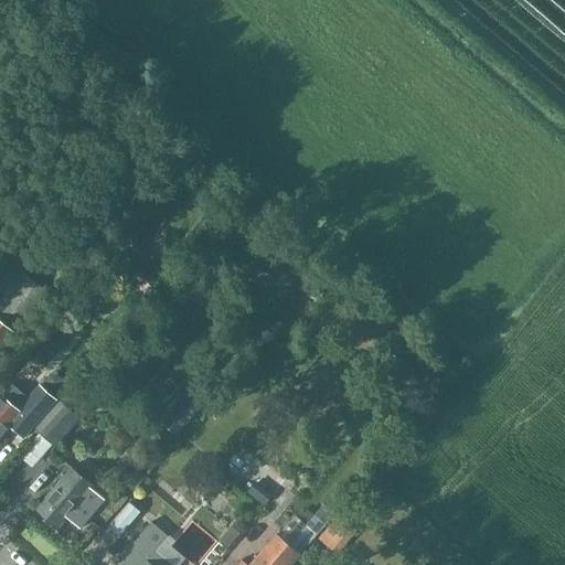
[(0,356),(51,296),(23,274),(0,301),(0,356)]
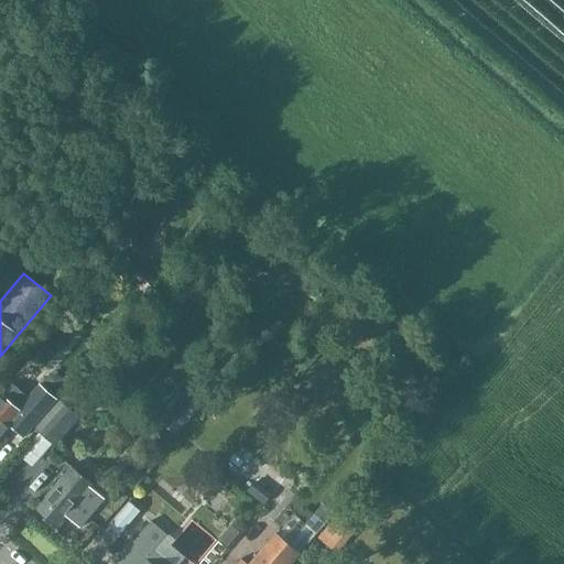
[(196,382),(163,423),(176,435),(210,393),(196,382)]
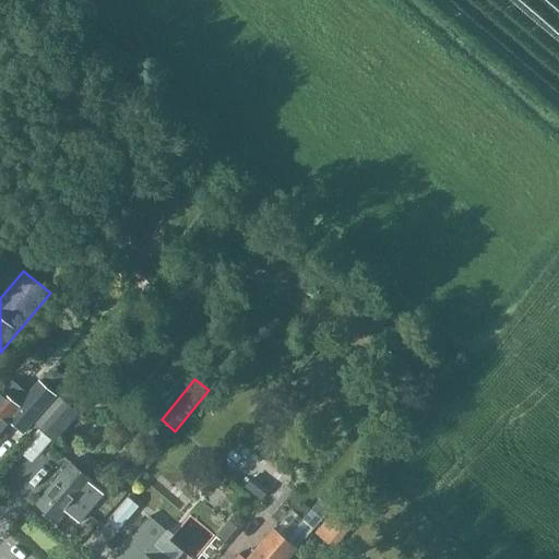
[(12,380),(0,394),(0,440),(13,425),(24,433),(57,395),(40,381),(28,394),(12,380)]
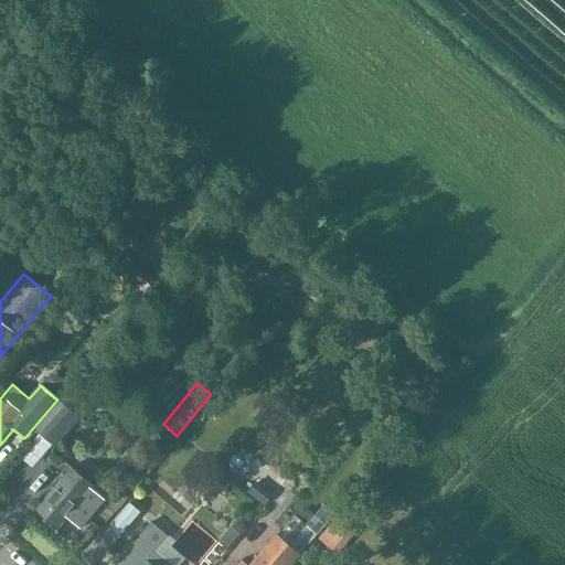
[(49,415),(38,428),(42,432),(55,444),(56,445),(67,433),(49,415)]
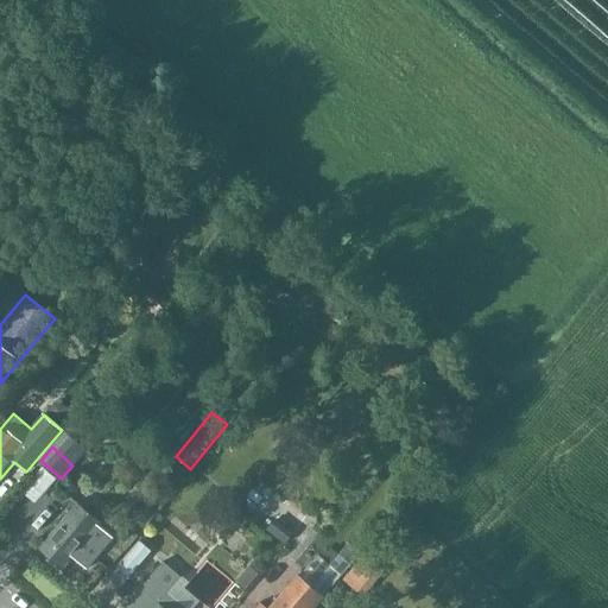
[(289,527),(297,512),(277,501),(268,517),(289,527)]
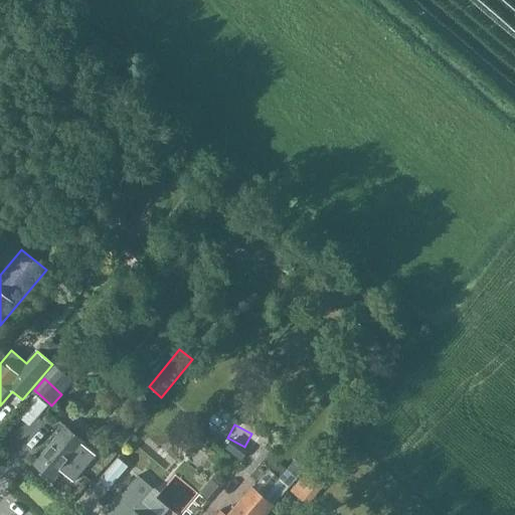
[(41,455),(33,465),(39,469),(40,474),(45,479),(50,479),(53,481),(61,472),(73,482),(96,456),(82,446),(86,443),(66,426),(57,438),(56,438),(41,455)]
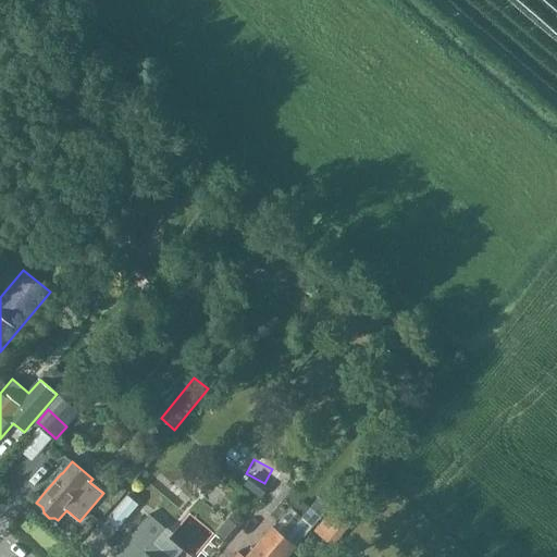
[(108,519),(119,528),(138,505),(127,496),(108,519)]
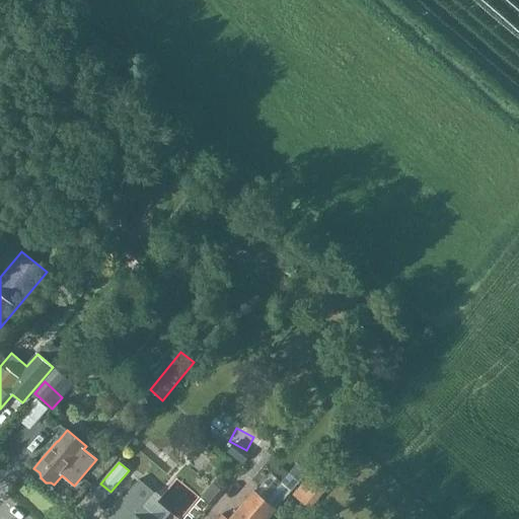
[(278,466),(255,493),(254,492),(232,518),(229,518),(223,514),(218,518),(268,518),(276,510),(297,485),(292,480),(296,476),(285,467),(282,470),(278,466)]
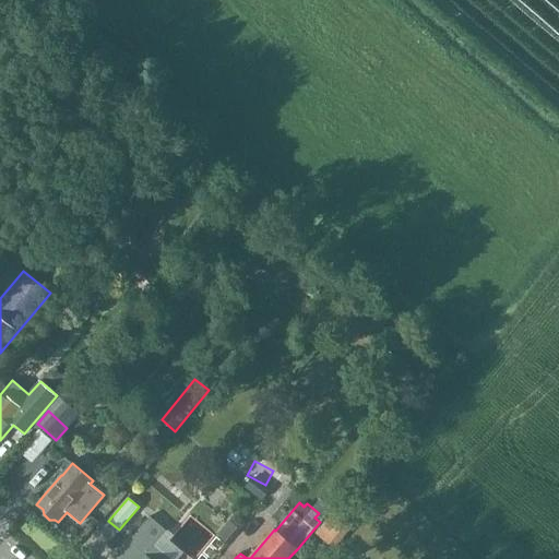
[(335,510),(316,533),(330,545),(349,522),(335,510)]
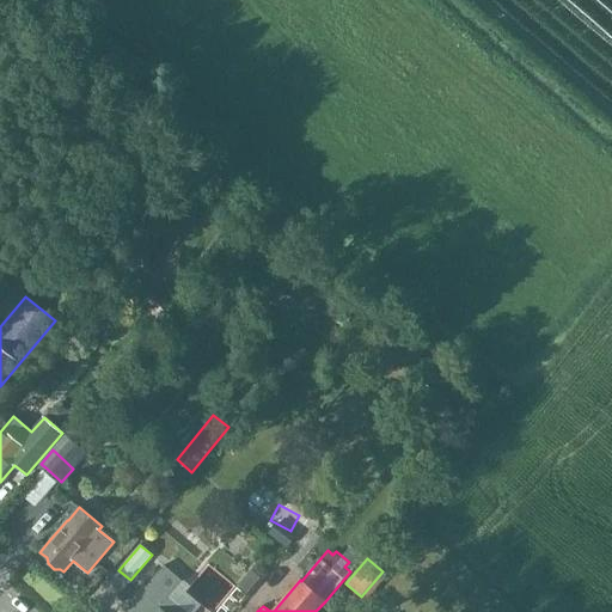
[(142,591),(127,610),(129,611),(187,611),(170,597),(183,582),(164,565),(142,591)]
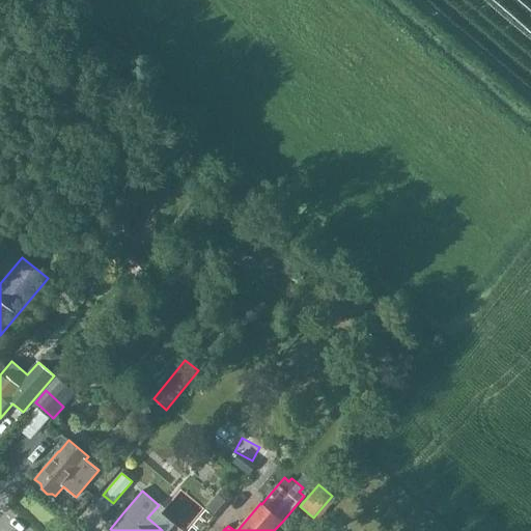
[(188,530),(190,529),(180,521),(171,530),(188,530)]
